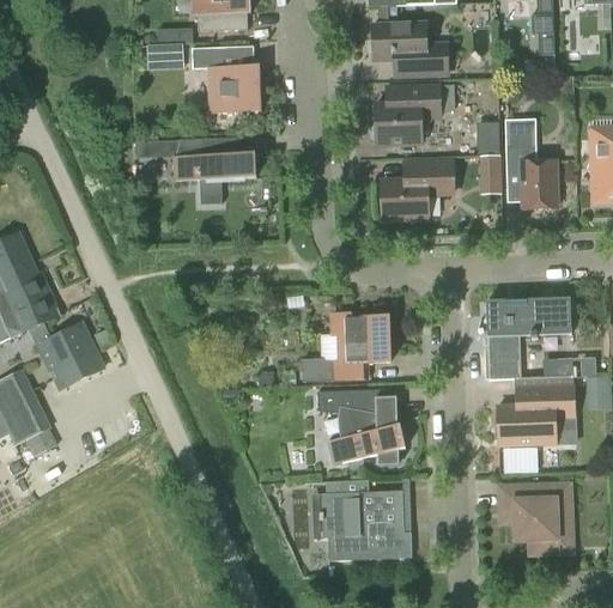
[(192,0),(193,13),(198,13),(198,30),(248,29),(247,12),(250,12),(249,0),(192,0)]
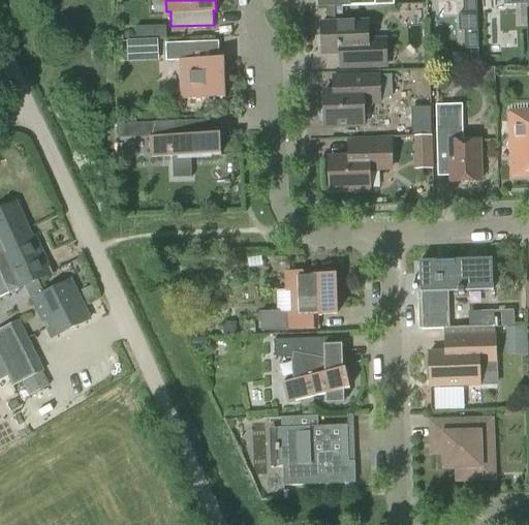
[(463,0),(463,10),(458,10),(459,27),(464,27),(464,29),(477,29),(476,0),(463,0)]
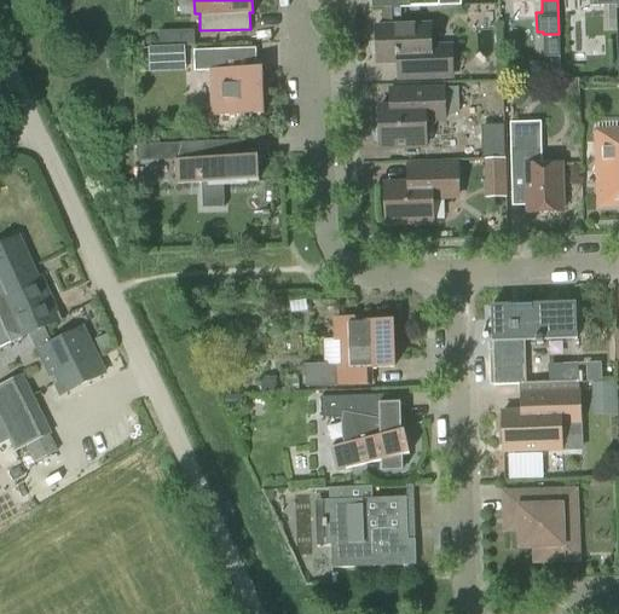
[(431,44),(429,22),(376,24),(377,59),(398,58),(399,75),(452,74),(451,44),(431,44)]
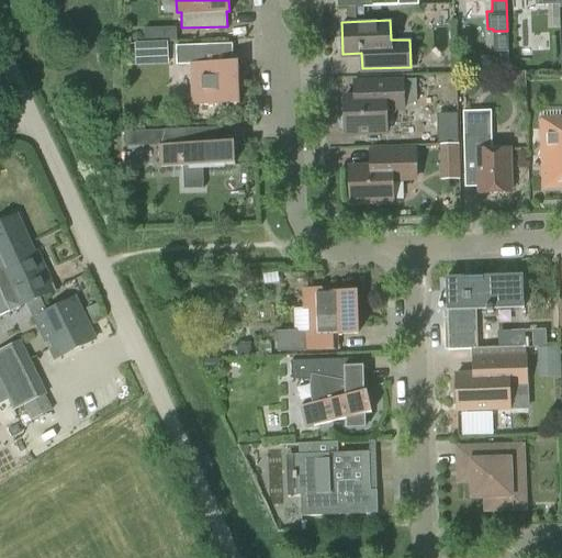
[(176,24),(142,25),(143,38),(134,40),(135,62),(166,60),(165,37),(176,36),(176,24)]
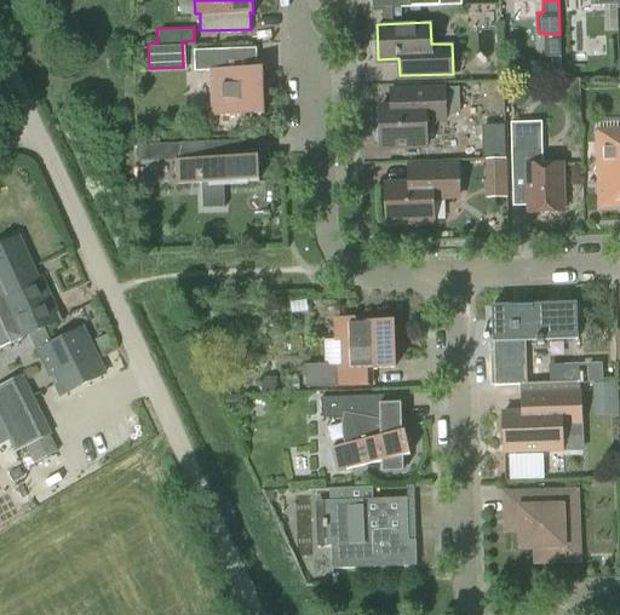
[(229,65),(228,46),(194,47),(195,69),(208,68),(211,114),(264,111),(263,64),(229,65)]
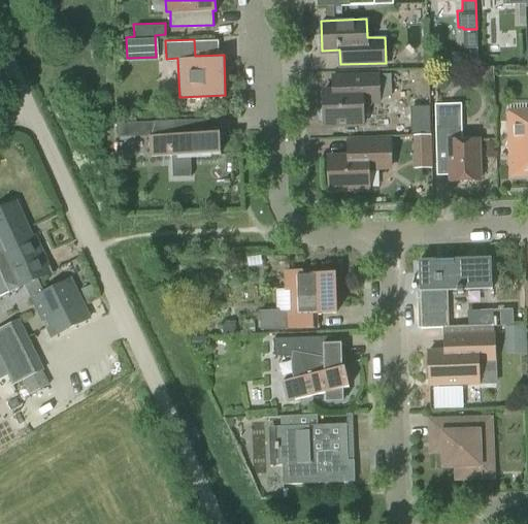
[(324,124),(363,123),(363,100),(380,99),(391,92),(390,72),(333,73),(333,89),(323,89),(324,124)]
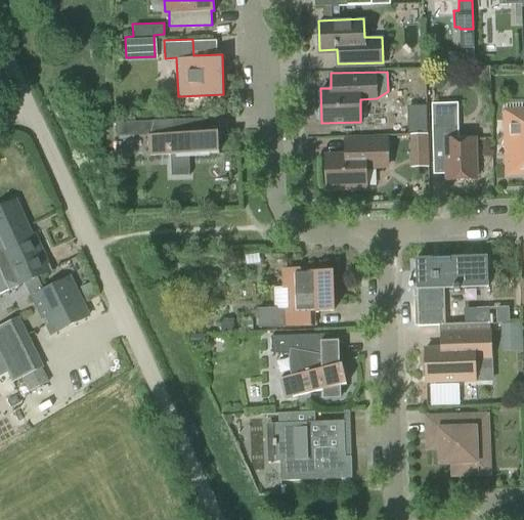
[(423,101),(423,91),(413,86),(404,91),(404,101),(413,106),(423,101)]
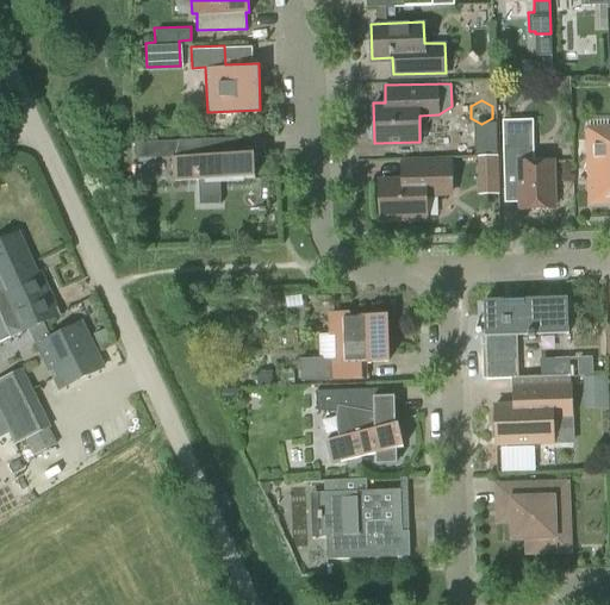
[(522,117),(502,118),(503,145),(504,174),(520,174),(520,199),(521,207),(554,206),(552,158),(534,158),(533,144),(533,128),(522,117)]
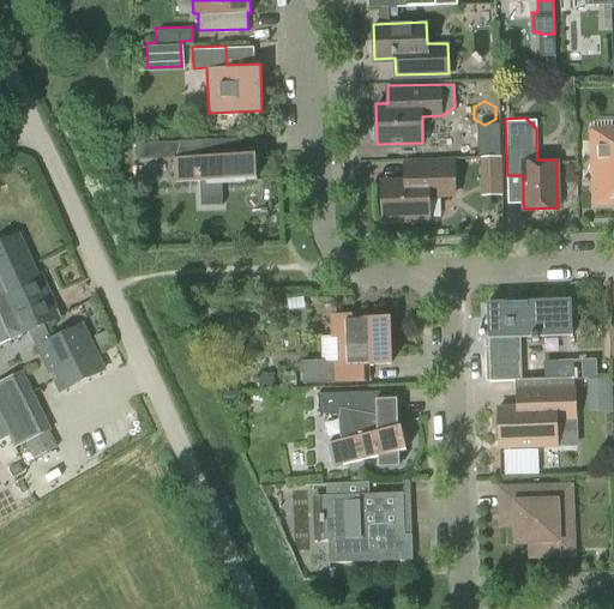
[(593,157),(587,169),(593,172),(594,197),(613,196),(613,133),(591,134),(593,157)]
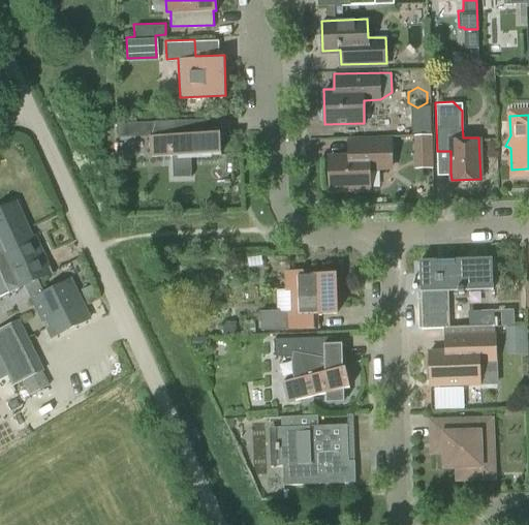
[(190,119),(117,121),(118,135),(151,134),(151,155),(173,154),(173,175),(191,175),(191,154),(221,153),(220,132),(207,132),(190,133),(190,119)]
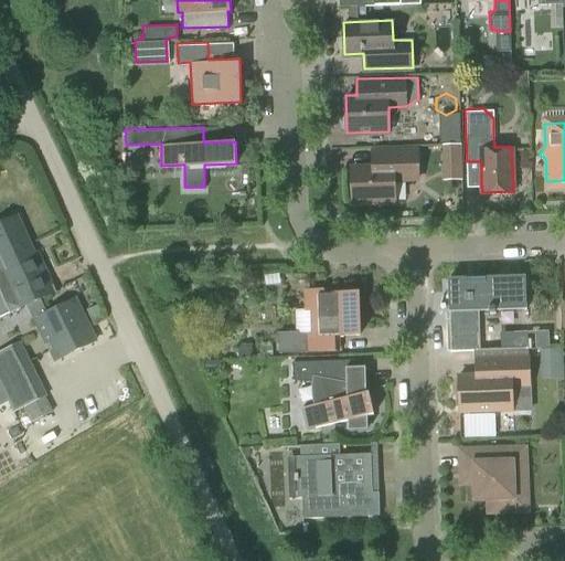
[(461,143),(445,143),(446,162),(461,161),(461,143)]
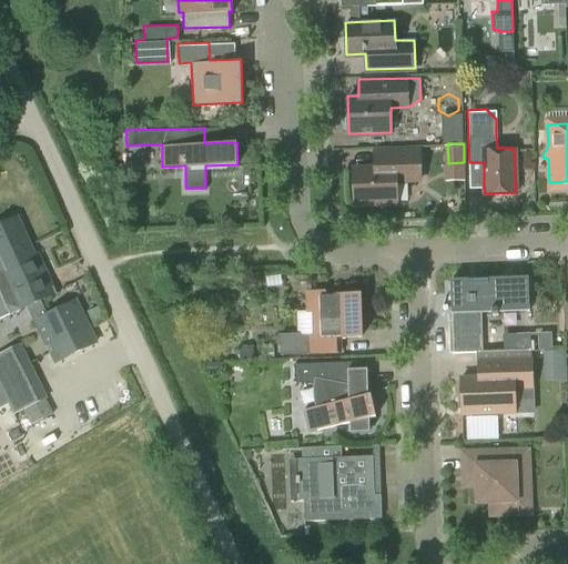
[(354,203),(396,201),(395,179),(421,178),(419,151),(374,152),(375,167),(353,168),(354,203)]
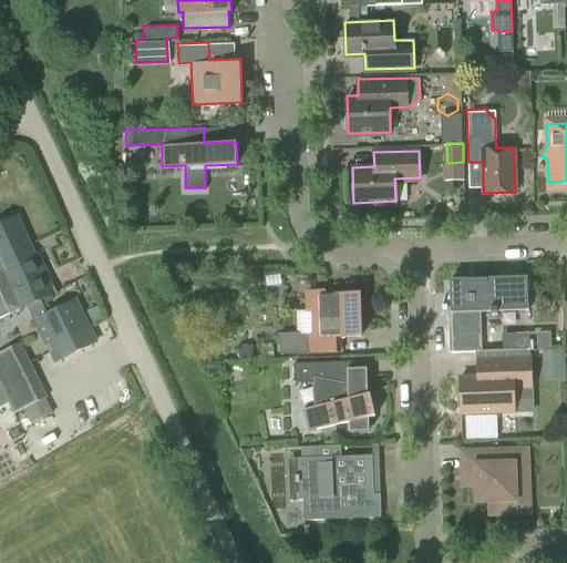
[(0,287),(3,294),(7,303),(16,306),(17,306),(17,308),(28,304),(55,359),(95,340),(74,298),(47,311),(40,297),(31,277),(45,270),(35,249),(33,252),(17,215),(0,222),(0,287)]
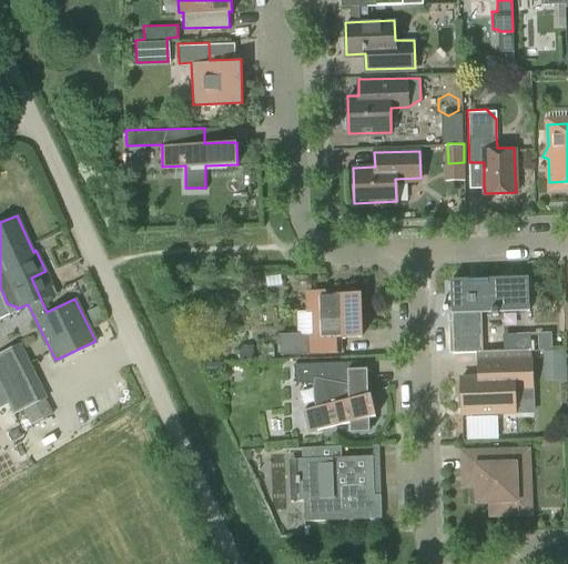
[(452,311),(529,309),(528,275),(450,278),(452,311)]
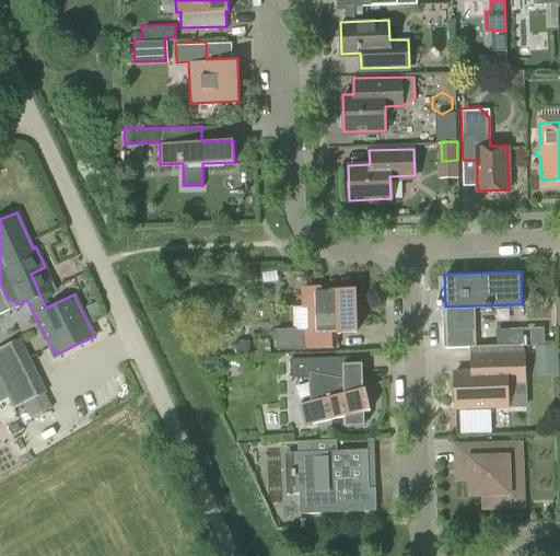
[(333,289),(333,285),(304,286),(304,304),(311,304),(311,329),(295,331),(295,326),(276,327),(276,347),(336,345),(335,331),(357,329),(356,288),(333,289)]
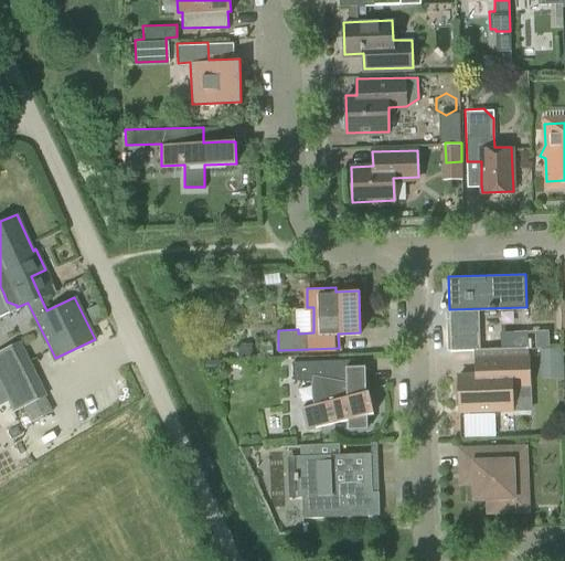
[(526,329),(500,330),(501,346),(528,345),(526,329)]
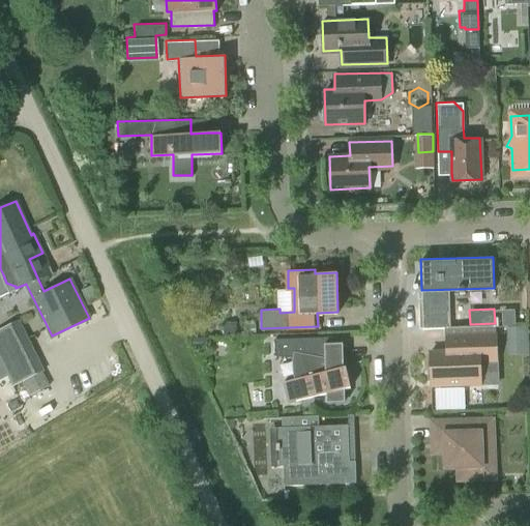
[(513,324),(513,309),(502,309),(502,324),(513,324)]
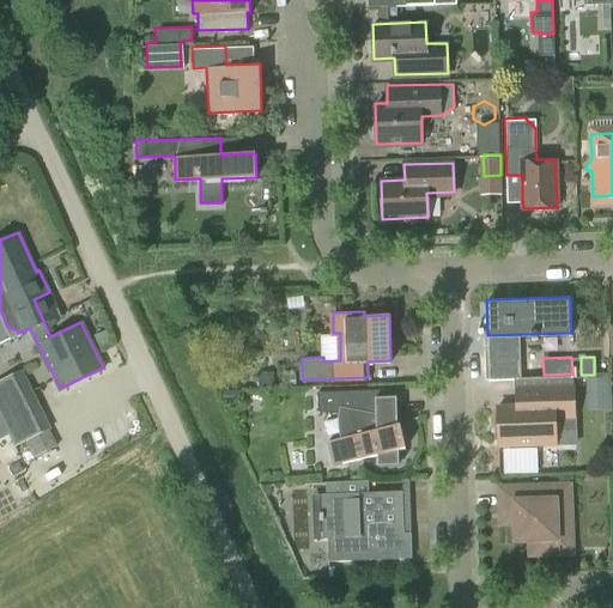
[(0,377),(0,413),(16,444),(26,438),(35,454),(58,442),(20,368),(0,377)]
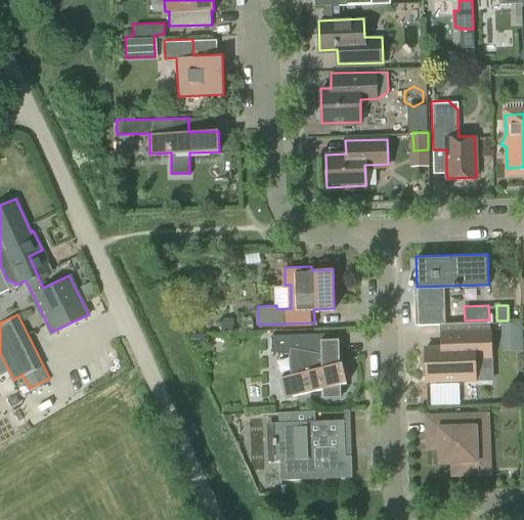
[(500,348),(519,348),(518,323),(500,323),(500,348)]
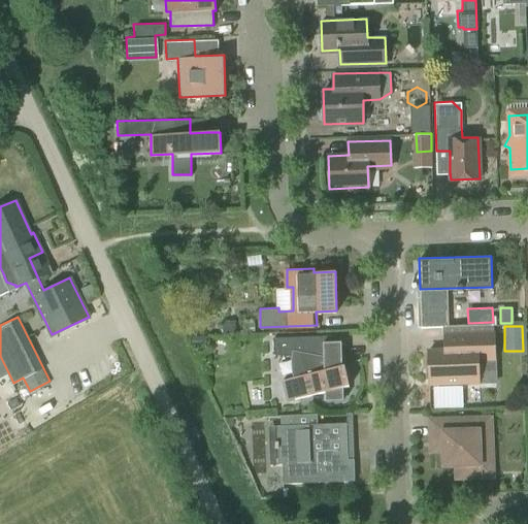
[(429,383),(479,381),(477,359),(495,358),(494,332),(465,333),(465,348),(428,350),(429,383)]
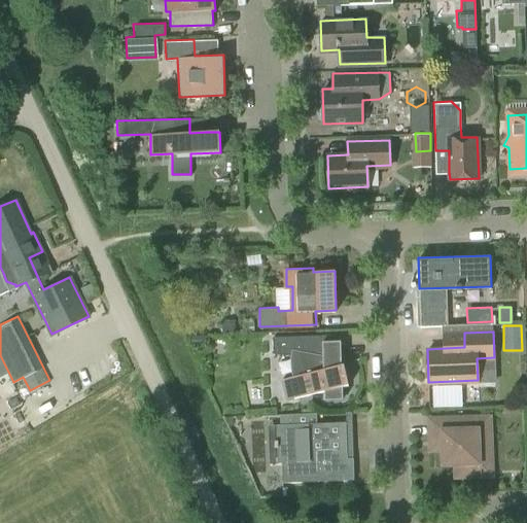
[(340,364),(339,333),(273,336),(274,352),(324,357),(324,369),(282,378),(286,398),(325,389),(325,398),(342,397),(342,386),(348,384),(344,364),(340,364)]
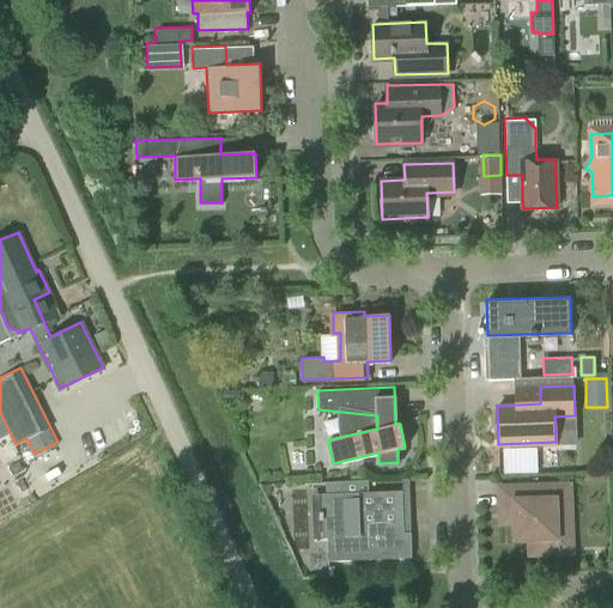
[(364,490),(364,479),(331,479),(331,491),(322,492),(323,536),(345,535),(346,558),(412,555),(412,530),(405,532),(404,490),(364,490)]
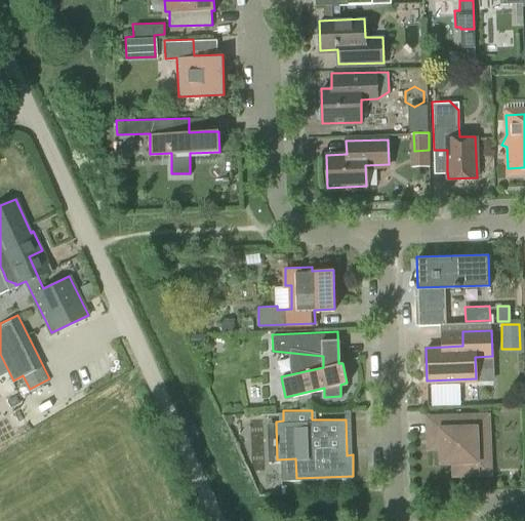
[(477,472),(476,434),(488,434),(488,414),(428,416),(429,435),(441,435),(442,461),(454,461),(454,473),(477,472)]
